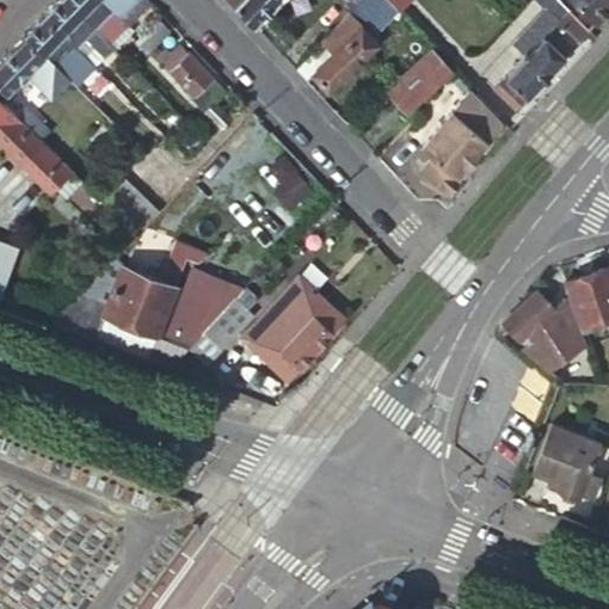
[(62,0),(59,0),(43,17),(77,50),(87,61),(88,62),(96,69),(114,51),(109,45),(62,0)]
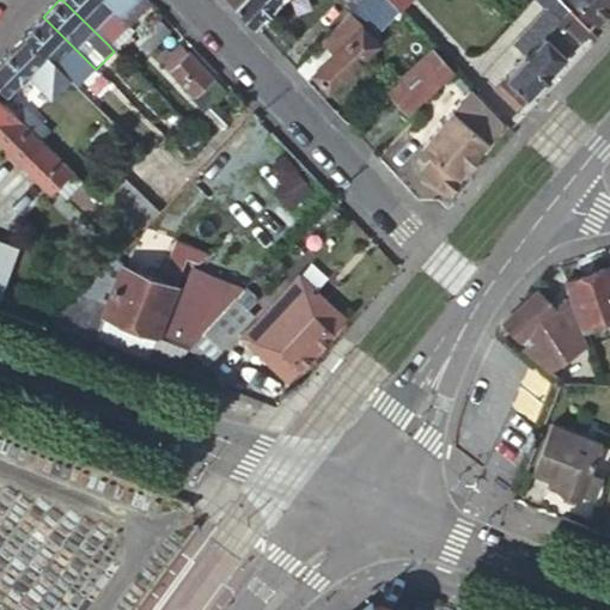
[(99,0),(62,0),(109,46),(127,28),(99,0)]
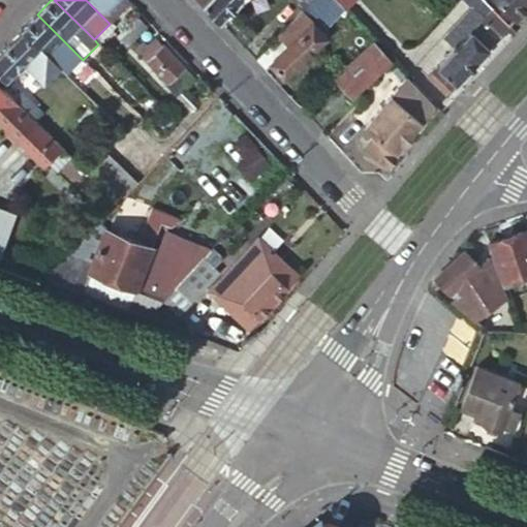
[(86,0),(110,24),(129,3),(126,0),(86,0)]
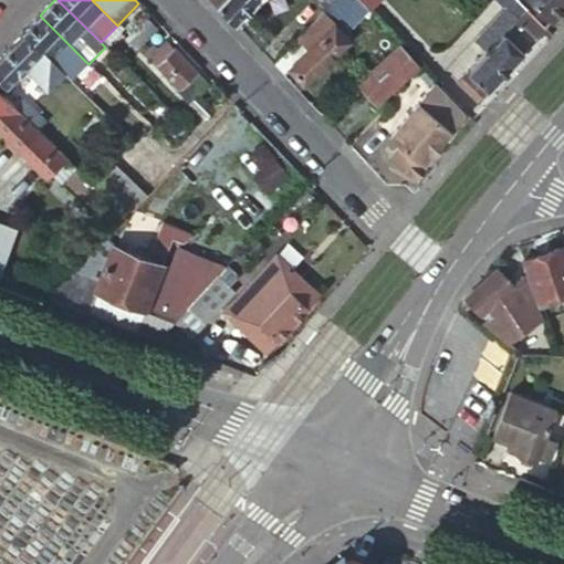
[(260,0),(223,0),(218,7),(237,27),(260,0)]
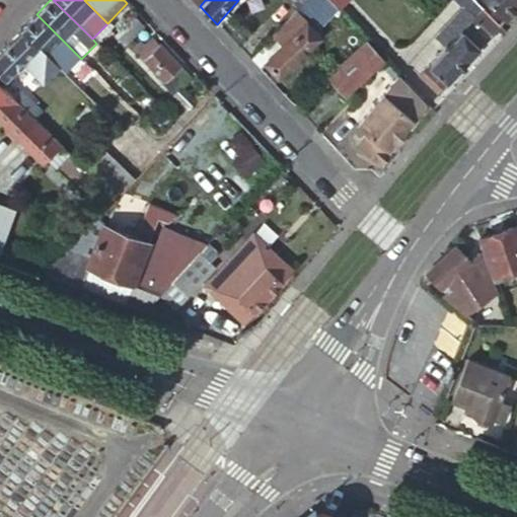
[(310,0),(287,0),(299,12),(310,0)]
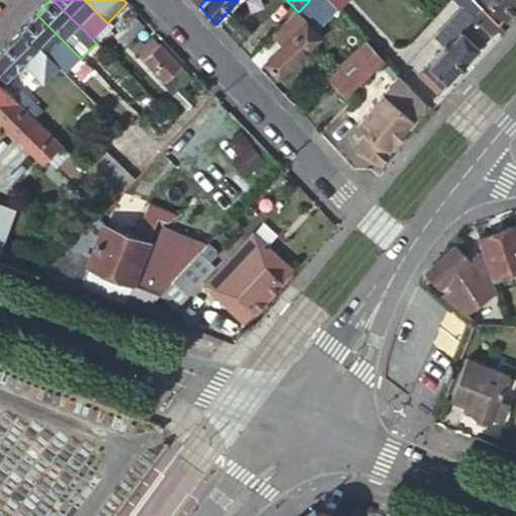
[(328,0),(310,0),(298,12),(297,13),(304,20),(320,5),(324,9),(331,2),(328,0)]
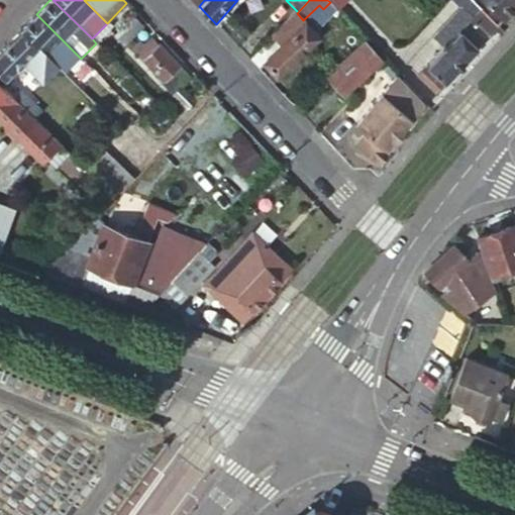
[(514,0),(485,0),(505,20),(514,9),(514,0)]
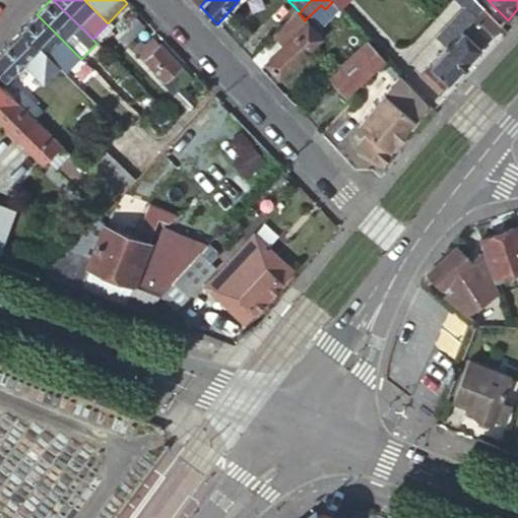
[(441,95),(505,28),(486,10),(476,20),(449,49),(422,77),(441,95)]
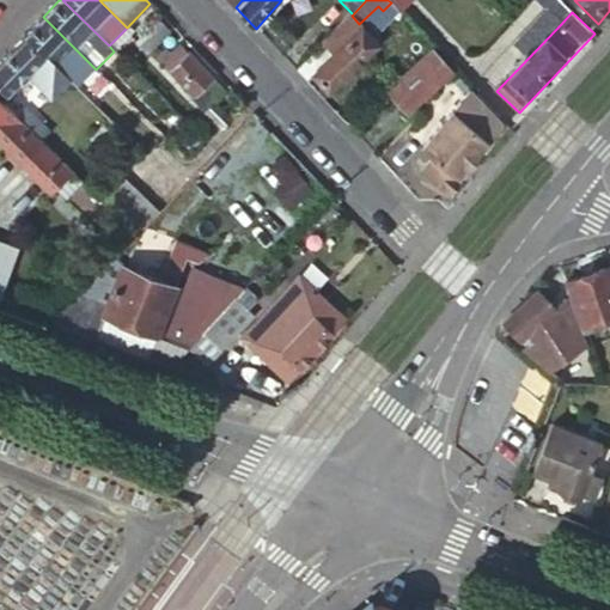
[(517,46),(529,58),(561,24),(548,12),(517,46)]
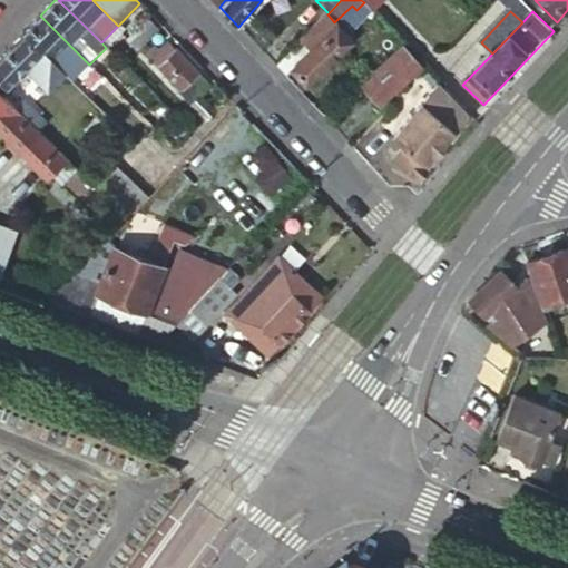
[(334,22),(327,15),(277,67),(286,77),(294,70),(339,27),(334,22)]
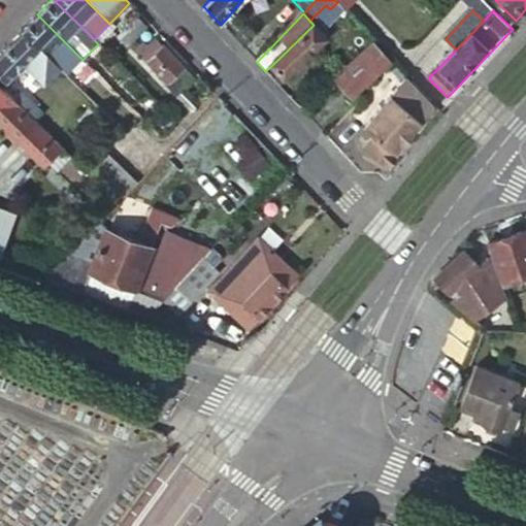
[(37,14),(21,32),(23,34),(48,60),(58,69),(60,71),(76,54),(75,53),(66,43),(37,14)]
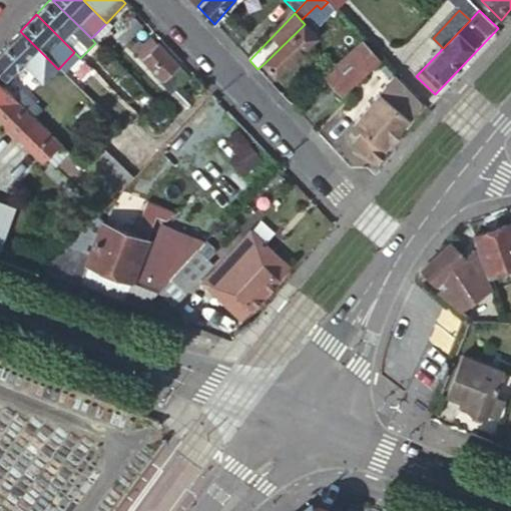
[(123,46),(142,27),(133,17),(113,35),(123,46)]
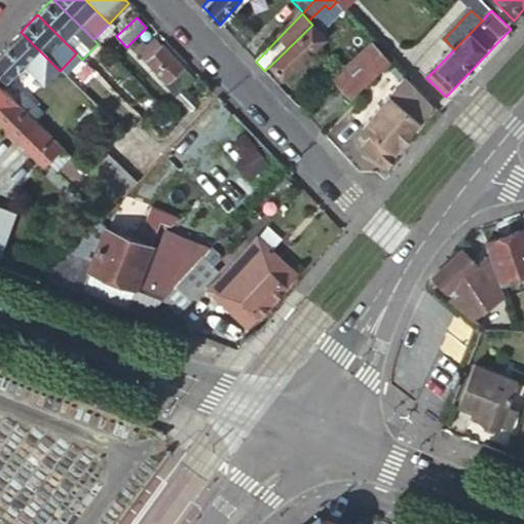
[(109,24),(94,39),(98,44),(111,31),(109,29),(112,27),(109,24)]
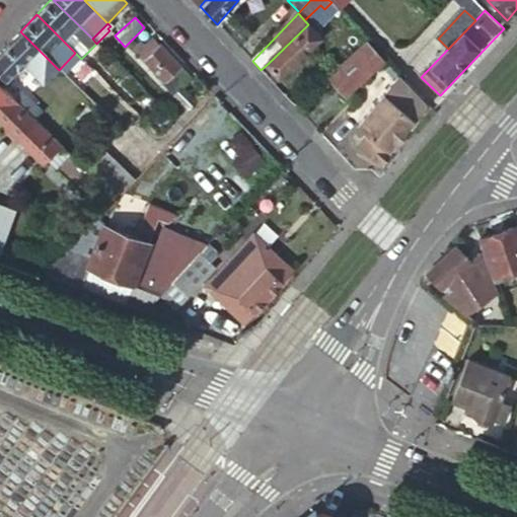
[(308,24),(268,64),(281,77),(321,39),(308,24)]
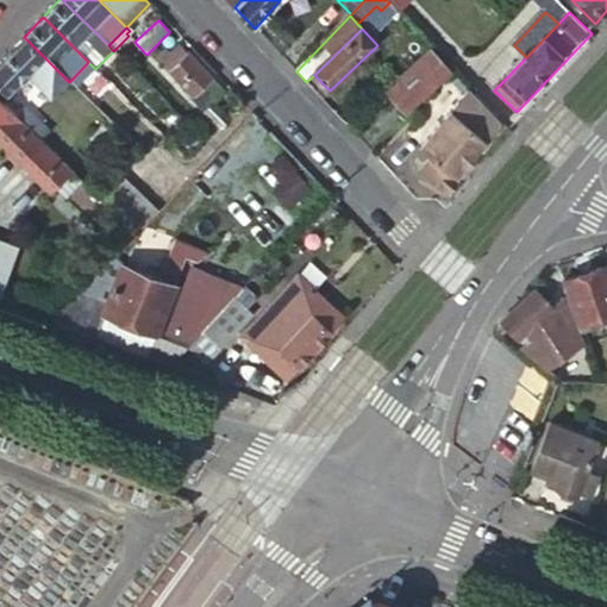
[(26,39),(0,66),(0,101),(1,104),(22,83),(24,86),(30,80),(51,100),(69,82),(67,80),(56,69),(26,39)]
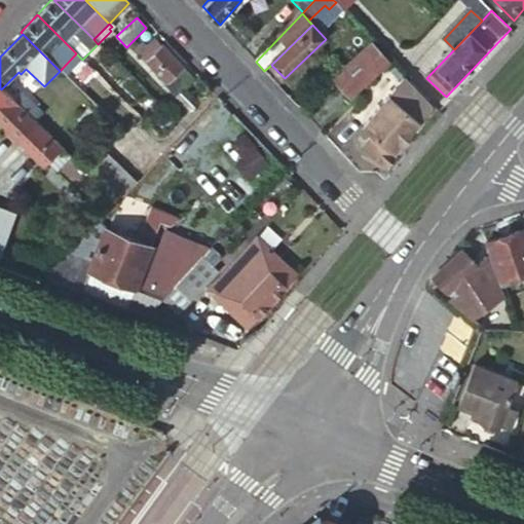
[(153,52),(159,47),(151,39),(145,44),(153,52)]
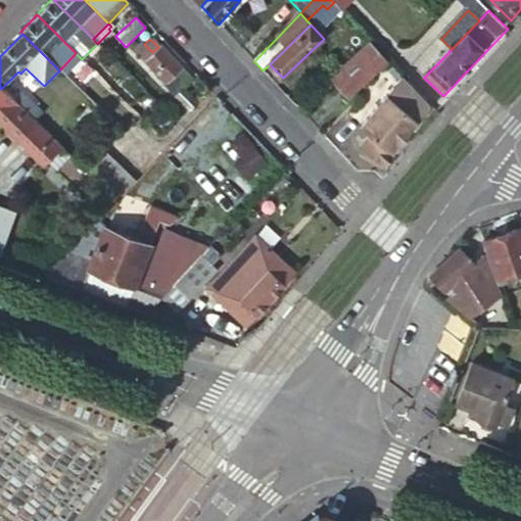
[(348,101),(389,62),(389,61),(369,40),(329,80),(348,101)]
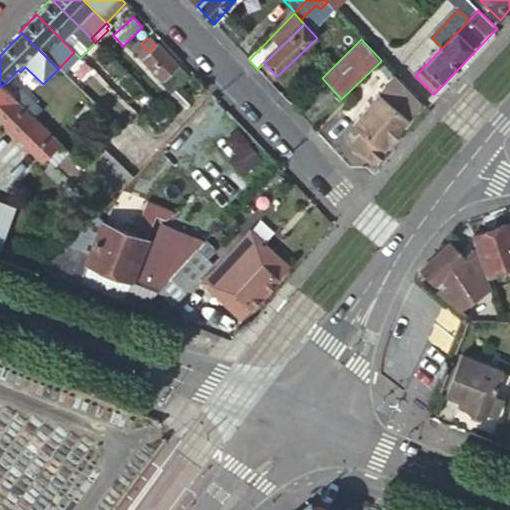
[(186,108),(194,100),(180,85),(187,77),(155,45),(155,46),(149,51),(141,43),(140,42),(133,49),(164,80),(161,83),(186,108)]
